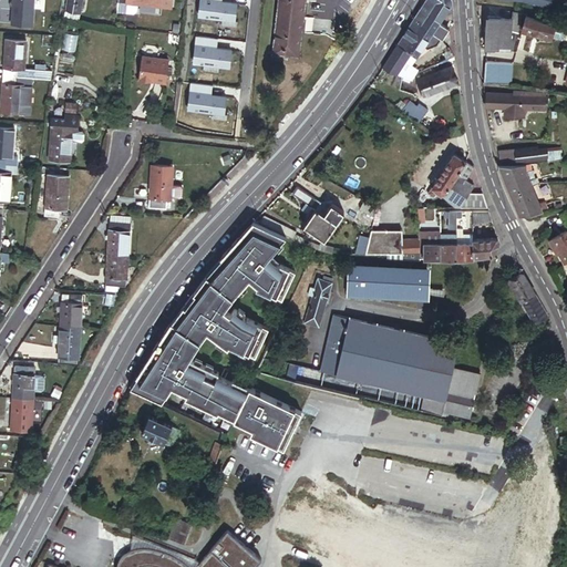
[(10,0),(10,2),(14,2),(13,19),(33,20),(33,0),(10,0)]
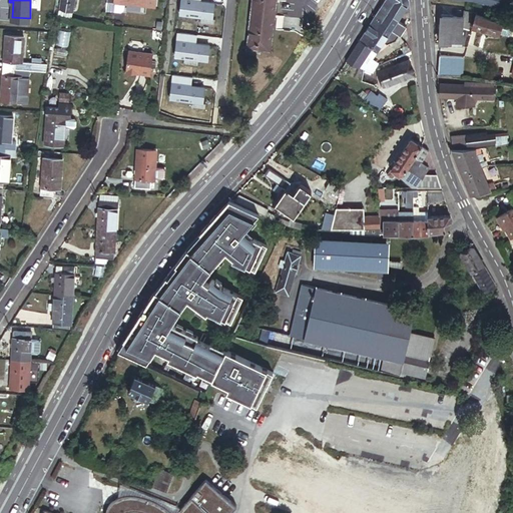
[(61,0),(60,9),(75,12),(76,0),(61,0)]
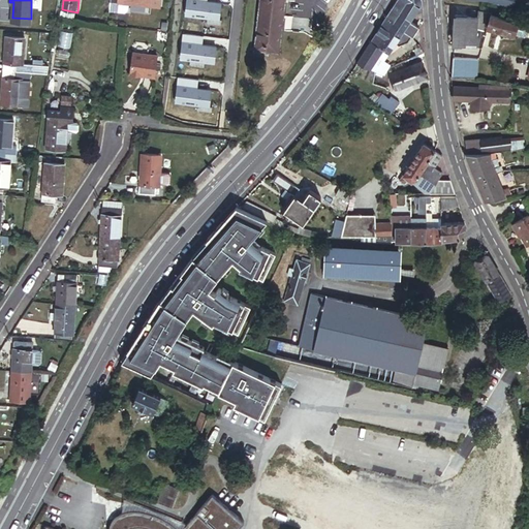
[(161,0),(111,0),(111,8),(125,10),(128,7),(129,2),(150,4),(150,3),(161,4),(161,0)]
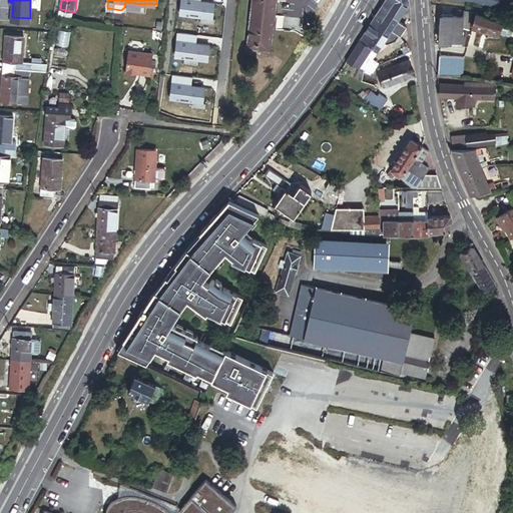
[(255,0),(250,41),(276,45),(278,16),(280,0),(255,0)]
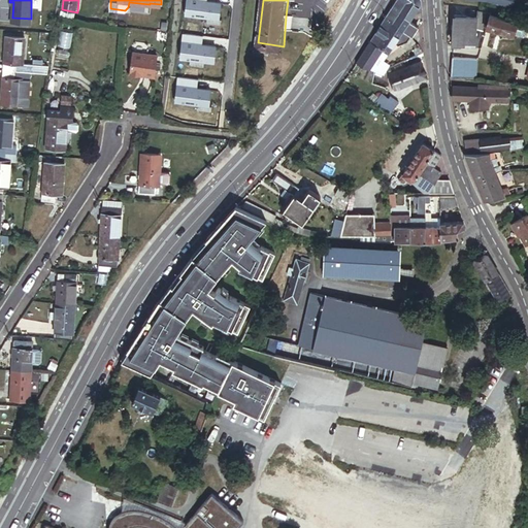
[(395,0),(386,17),(393,21),(392,23),(403,30),(409,20),(421,2),(421,0),(395,0)]
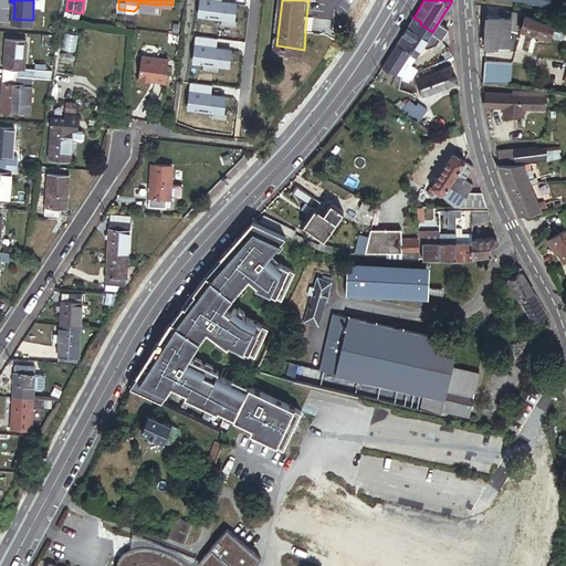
[(509,0),(523,1),(548,10),(552,0),(509,0)]
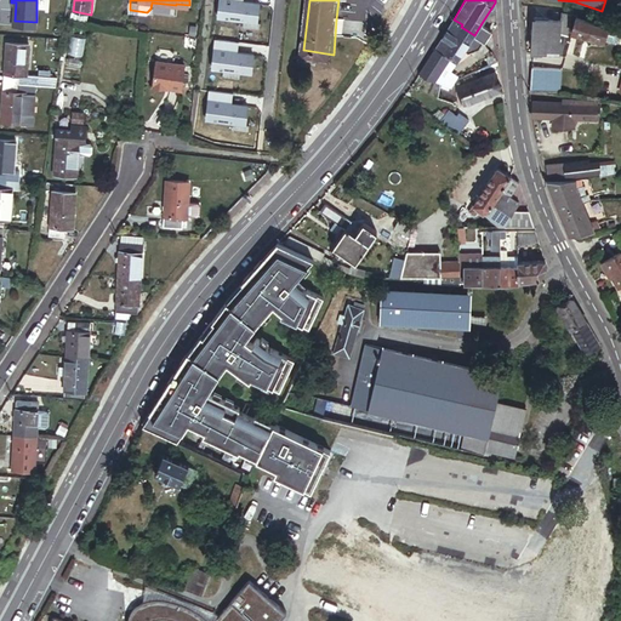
[(559,13),(558,22),(559,22),(558,56),(557,56),(563,57),(571,32),(576,17),(559,13)]
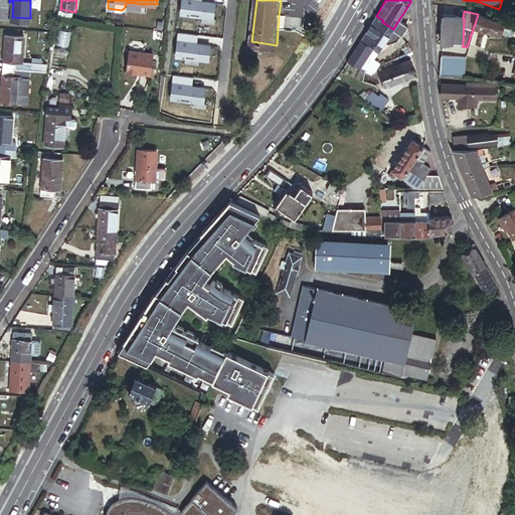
[(501,35),(505,23),(478,14),(474,26),(501,35)]
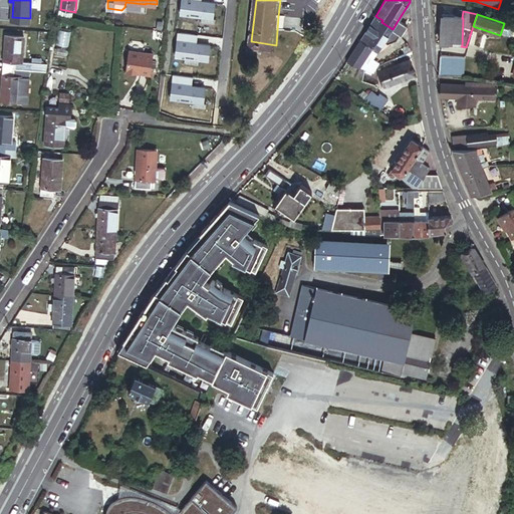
[(382,20),(375,16),(361,38),(360,39),(371,46),(378,50),(386,40),(393,29),(381,22),(382,20)]
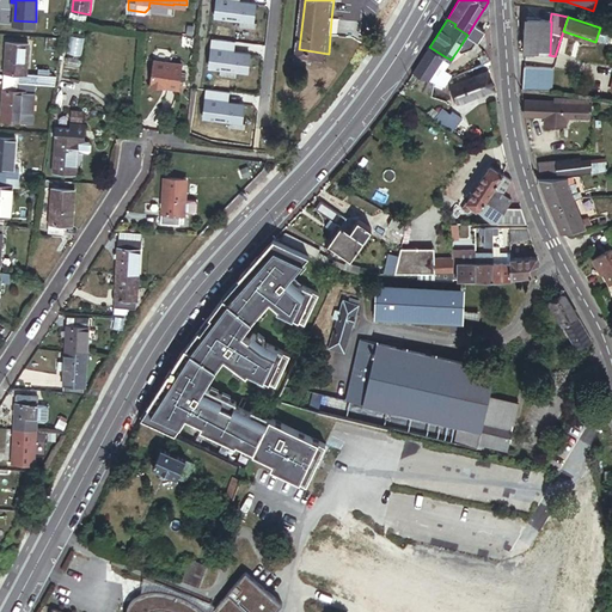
[(550,22),(525,20),(524,54),(549,55),(550,55),(551,22),(550,22)]
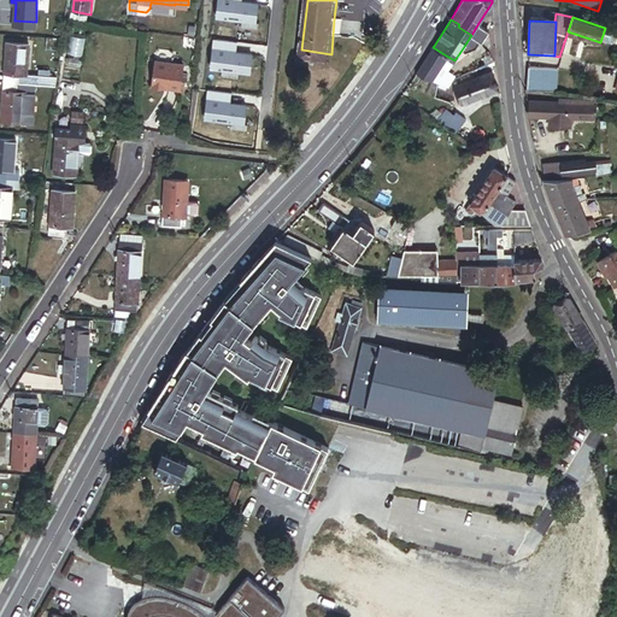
[(479,23),(471,35),(479,42),(480,43),(488,30),(479,23)]
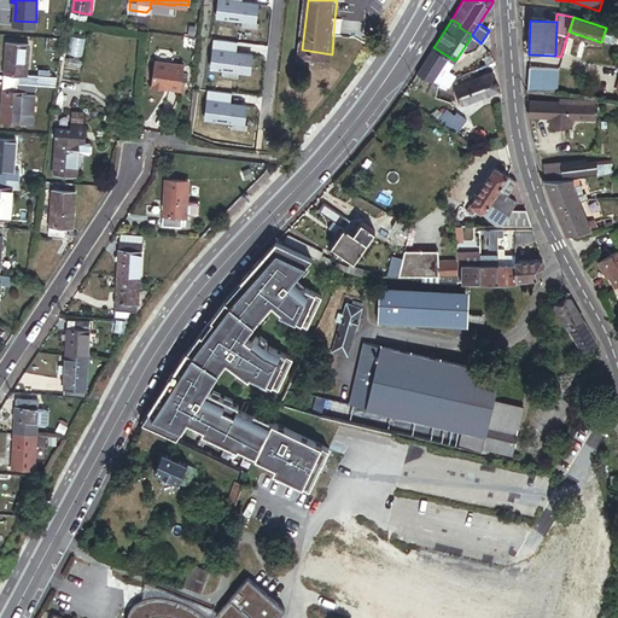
[(479,42),(472,35),(464,48),(467,51),(476,50),(479,42)]
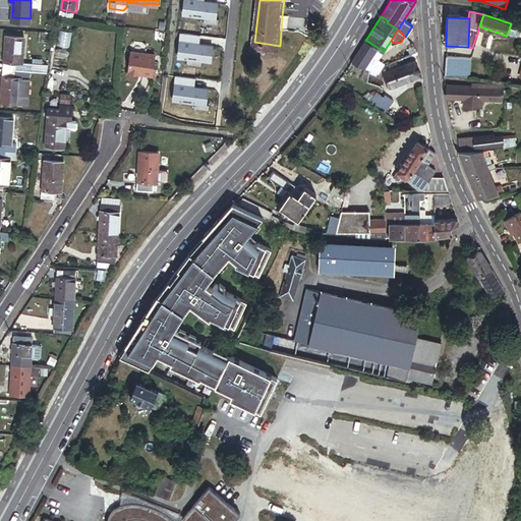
[(7,34),(4,68),(17,69),(18,59),(23,60),(25,36),(7,34)]
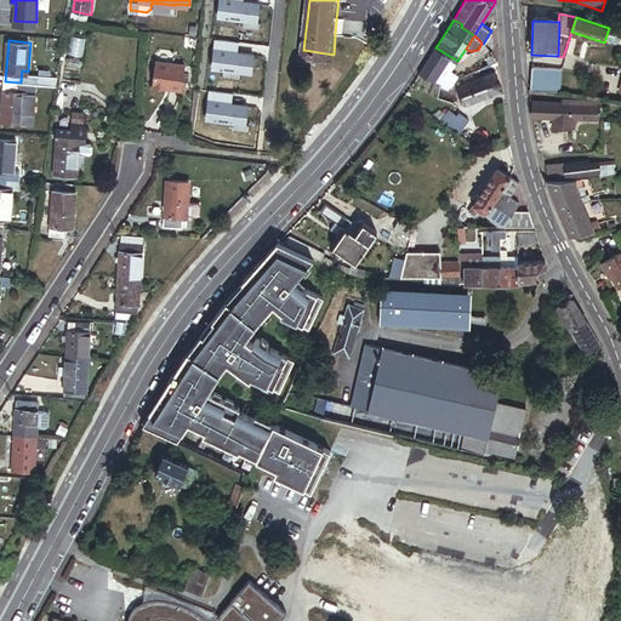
[(449,56),(436,47),(421,72),(420,73),(426,79),(433,81),(449,56)]
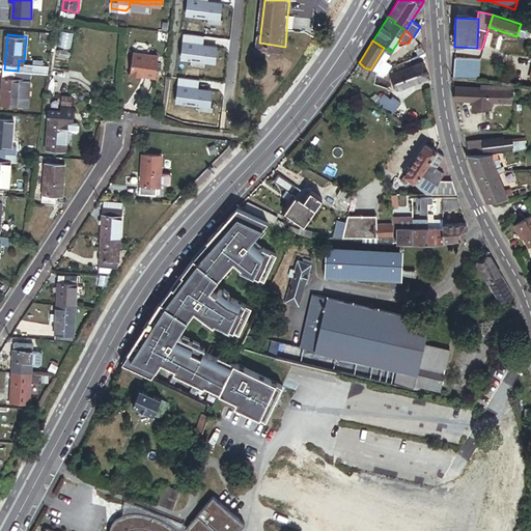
[(391,52),(384,48),(370,70),(386,75),(389,70),(383,64),(391,52)]
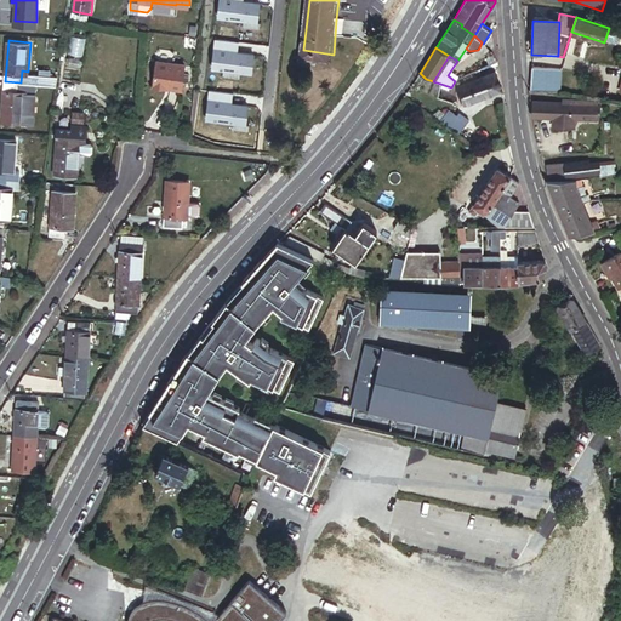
[(160,57),(157,83),(170,85),(170,84),(175,85),(175,86),(186,87),(189,61),(160,57)]
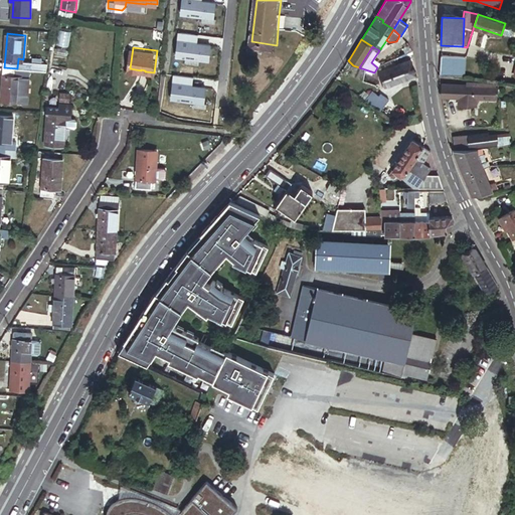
[(441,57),(440,73),(466,75),(467,59),(441,57)]
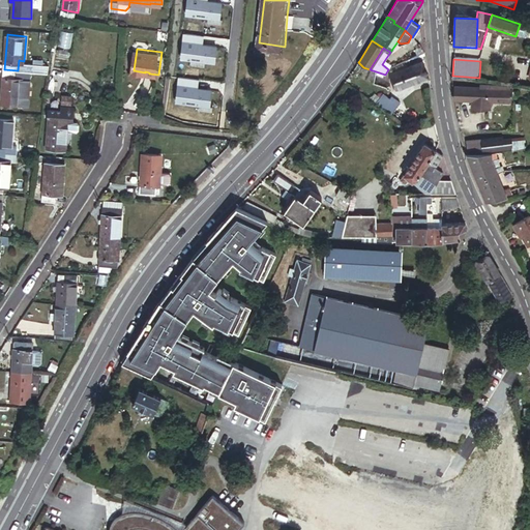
[(50,63),(24,61),(19,60),(18,70),(31,71),(49,72),(50,63)]
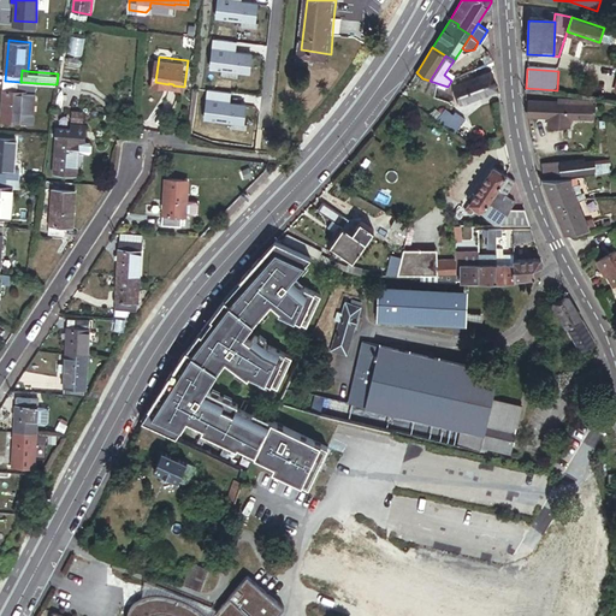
[(490,73),(454,88),(460,106),(497,92),(490,73)]
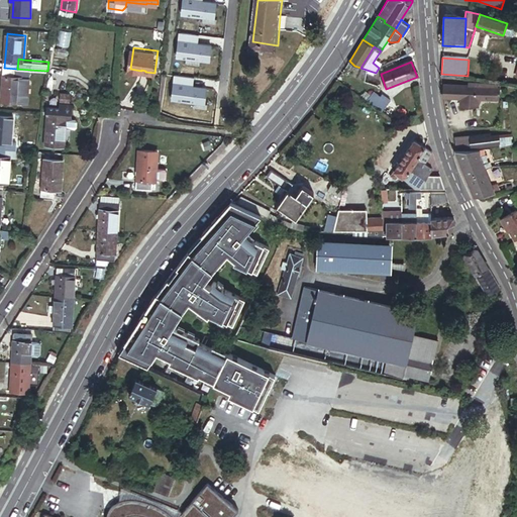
[(17,69),(4,68),(2,99),(20,100),(22,76),(16,75),(17,69)]
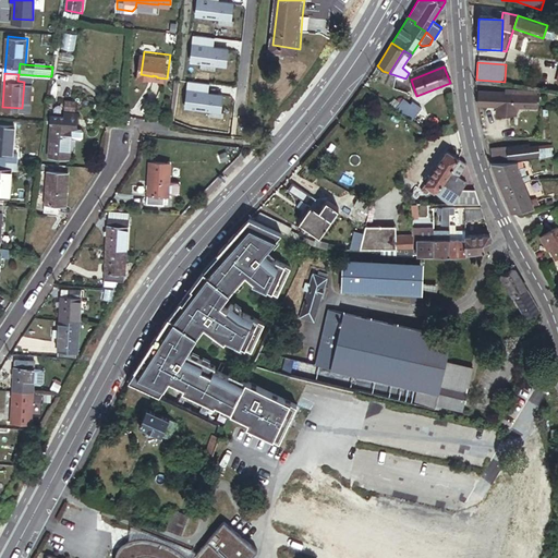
[(33,75),(19,74),(17,81),(24,82),(22,108),(32,109),(34,83),(33,82),(33,75)]
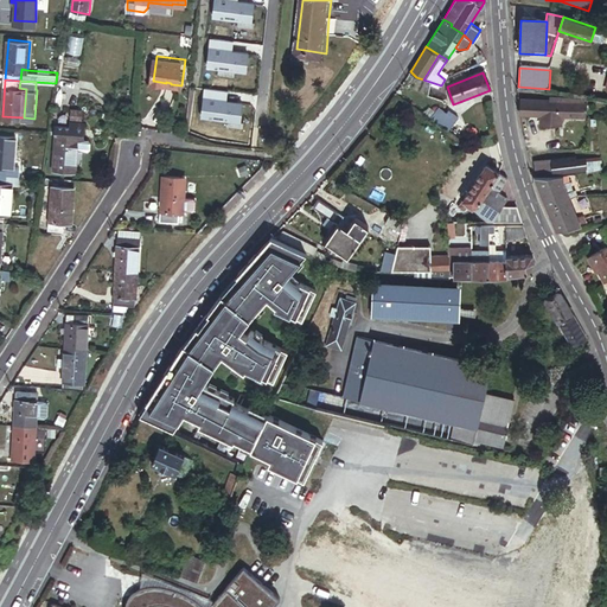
[(561,116),(582,117),(582,104),(567,103),(567,98),(550,98),(550,102),(522,101),(522,114),(542,115),(542,122),(561,123),(561,116)]
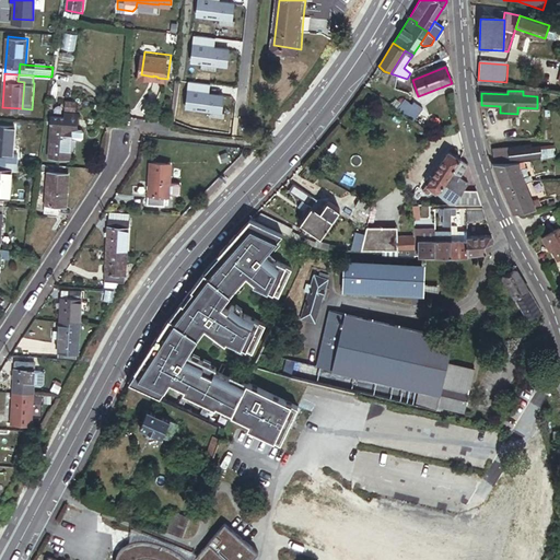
[(405,100),(398,111),(413,121),(421,112),(405,100)]
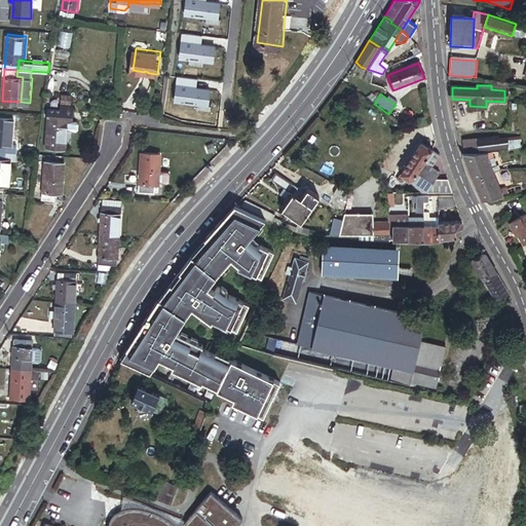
[(48,118),(49,118),(62,119),(62,111),(49,110),(48,118)]
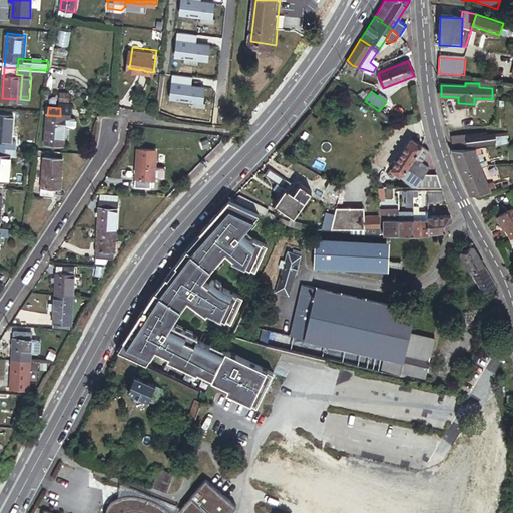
[(60,108),(60,116),(67,116),(70,117),(71,109),(60,108)]
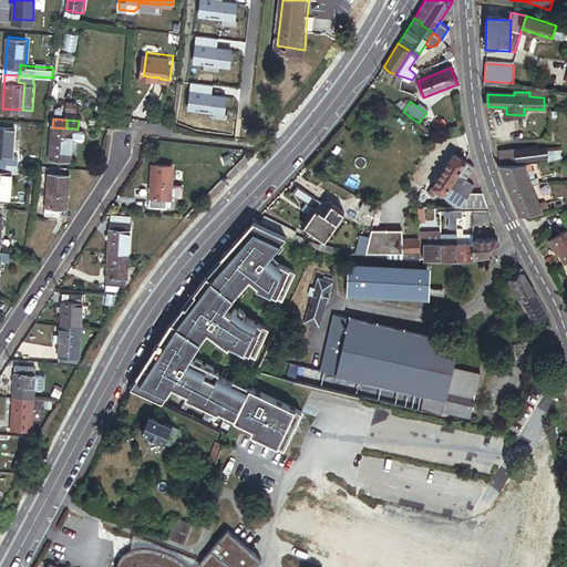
[(0,125),(0,162),(19,164),(20,153),(14,153),(17,126),(0,125)]
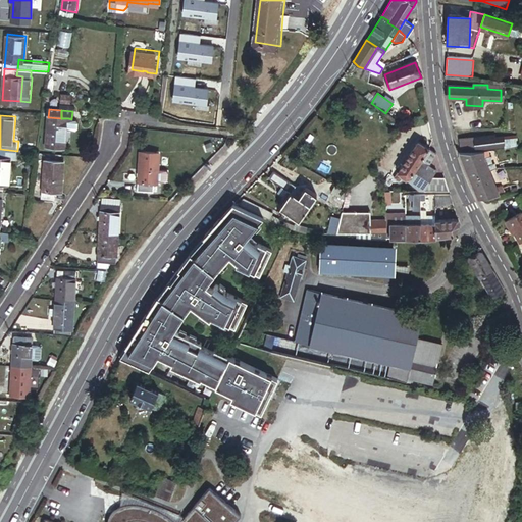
[(61,118),(49,117),(47,146),(65,148),(68,118),(61,118)]
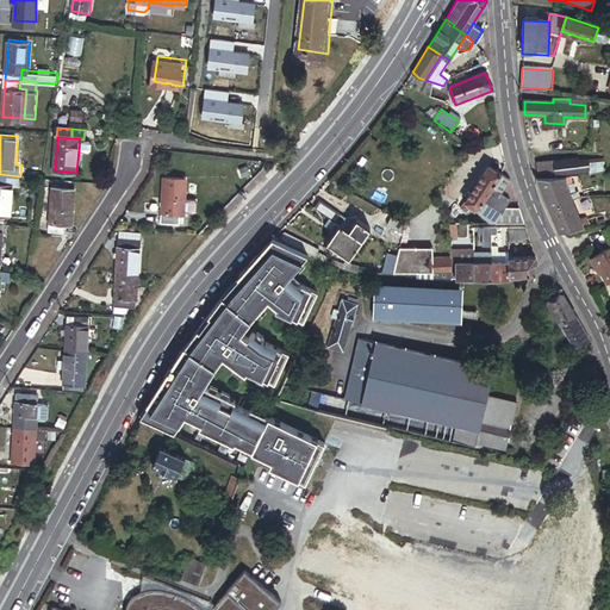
[(604,159),(537,163),(539,178),(566,176),(605,174),(604,159)]
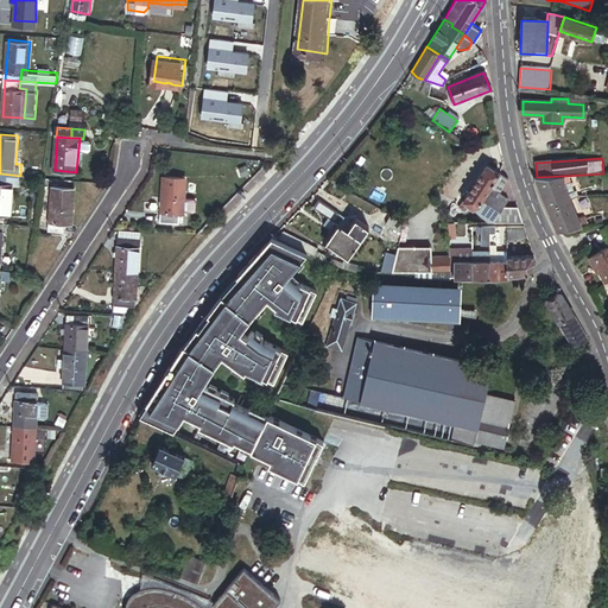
[(504,207),(508,200),(500,194),(508,179),(487,165),(464,202),(463,203),(468,207),(488,223),(493,222),(504,207)]
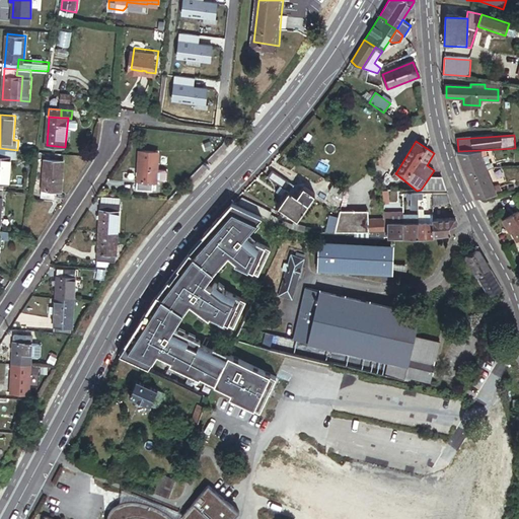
[(17,150),(0,148),(0,180),(10,181),(12,156),(17,156),(17,150)]
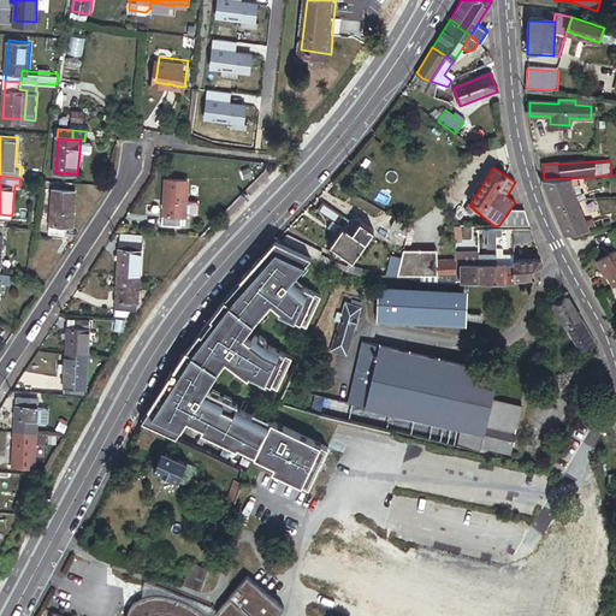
[(191,179),(167,178),(165,223),(181,224),(181,214),(190,214),(190,212),(190,201),(191,179)]
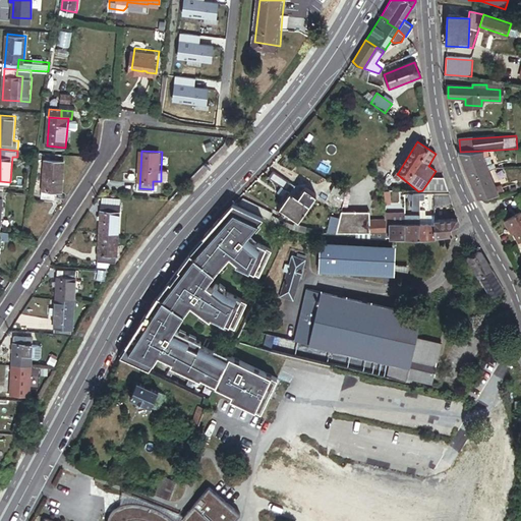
[(458,152),(469,180),(489,171),(484,157),(483,151),(460,152),(458,152)]
